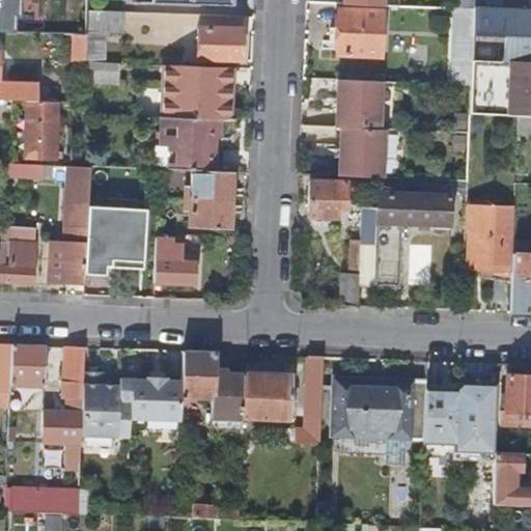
[(81,2),(88,2),(88,0),(40,0),(40,17),(81,19),(81,2)]
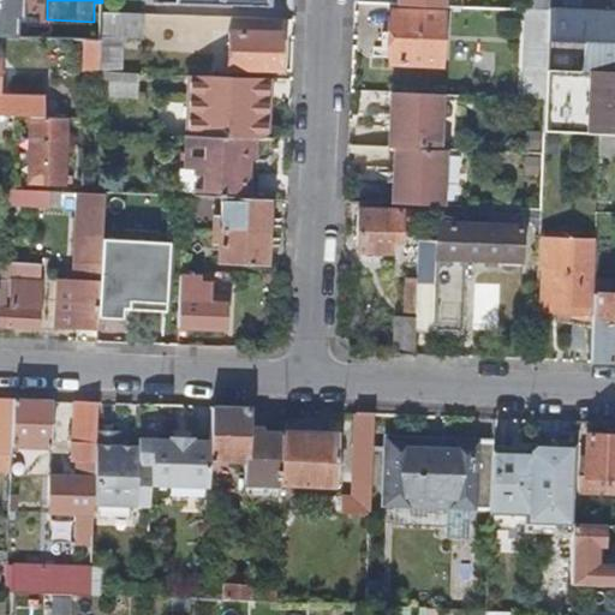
[(547,97),(548,71),(550,9),(549,0),(529,0),(526,97),(530,97),(547,97)]
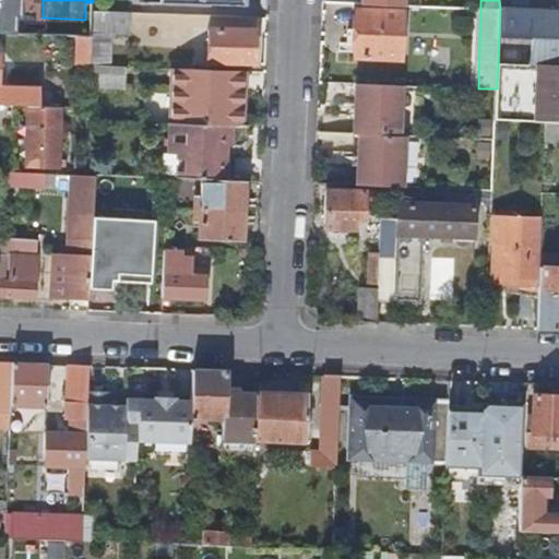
[(558,0),(499,0),(500,8),(558,11),(558,0)]
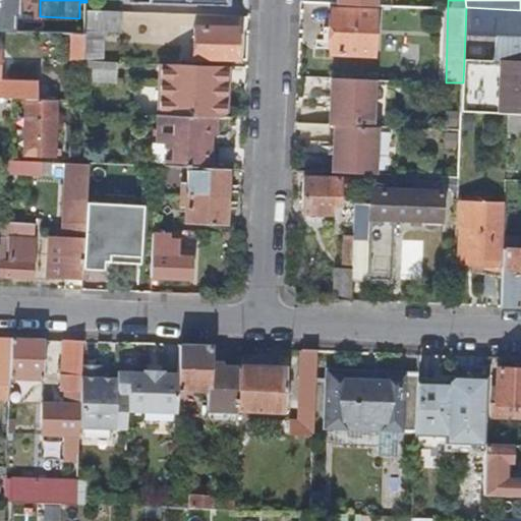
[(520,10),(466,7),(464,60),(520,62),(520,10)]
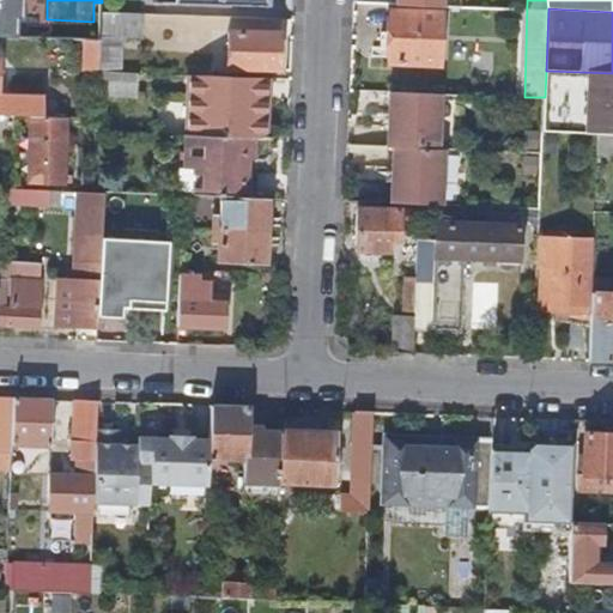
[(442,12),(392,10),(392,13),(389,16),(388,26),(392,30),(390,62),(439,64),(442,12)]
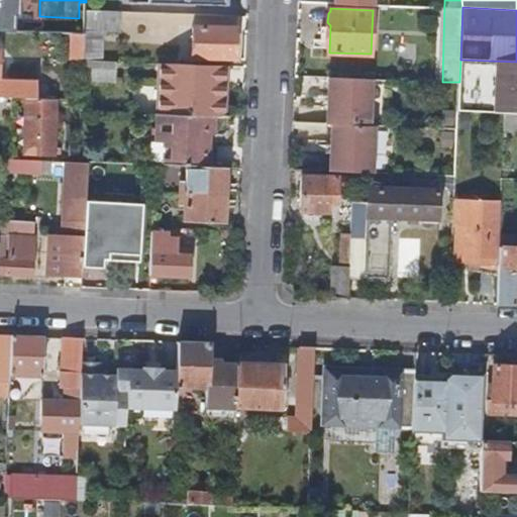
[(85,33),(74,32),(73,58),(84,58),(84,60),(85,60),(101,60),(102,29),(120,30),(121,10),(86,9),(85,23),(85,33)]
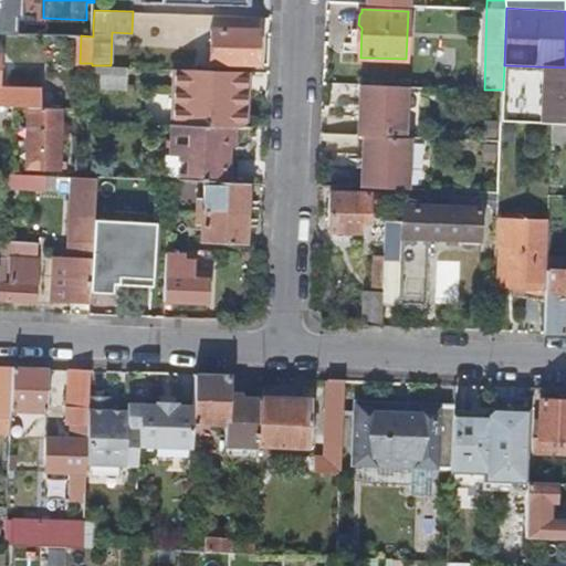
[(81,35),(93,37),(93,25),(71,25),(71,35),(72,35),(81,35)]
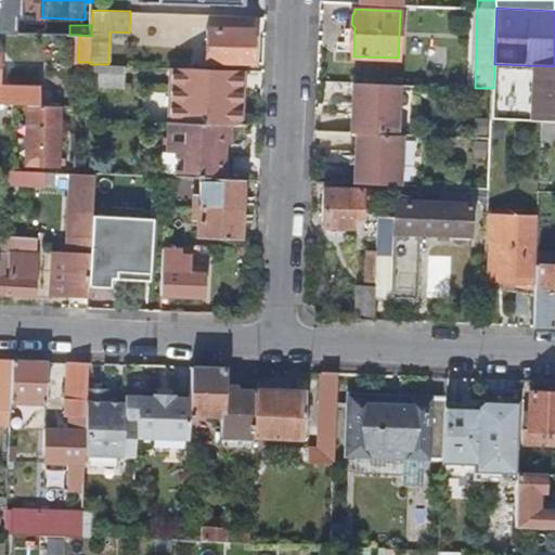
[(255,30),(208,28),(207,61),(214,61),(214,56),(236,56),(236,62),(255,62),(255,30)]
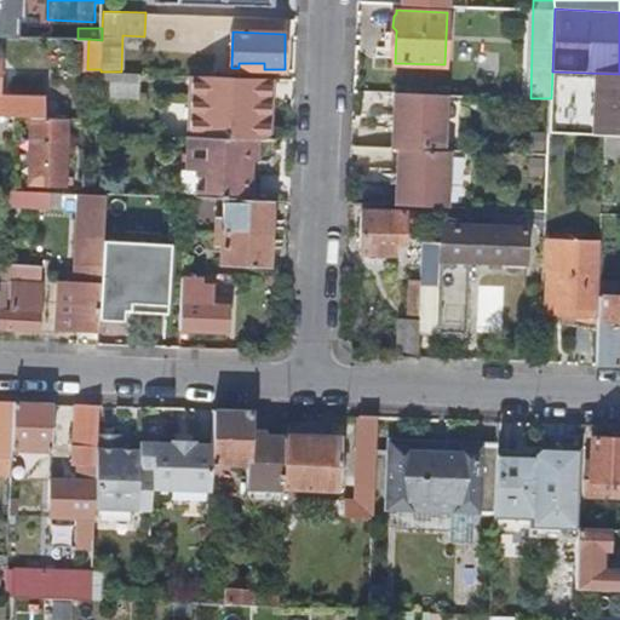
[(138,97),(139,73),(121,72),(102,72),(101,95),(138,97)]
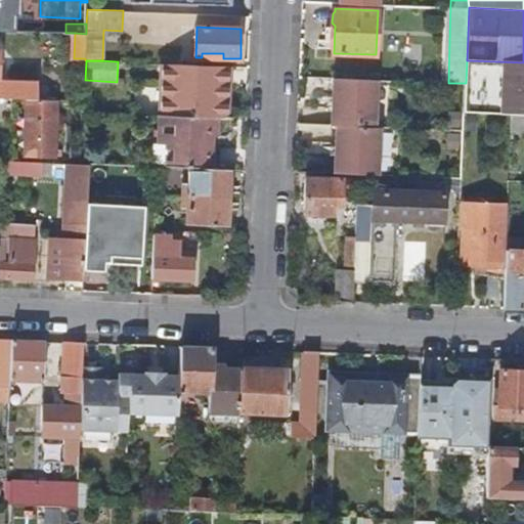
[(523,62),(467,60),(466,83),(465,112),(512,114),(523,114),(523,62)]
